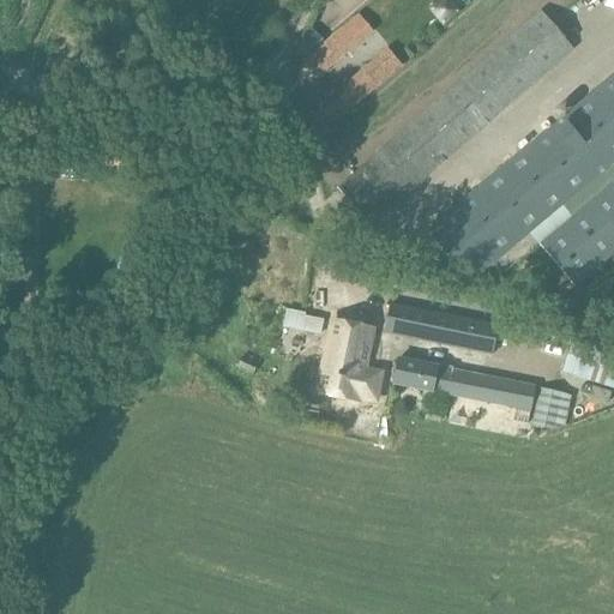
[(443,1),(434,7),(437,18),(446,22),(455,14),(452,5),(443,1)]
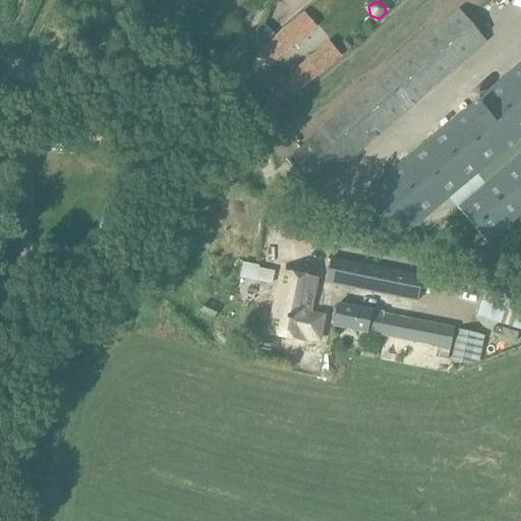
[(314,193),(486,44),(459,12),(287,162),(314,193)]
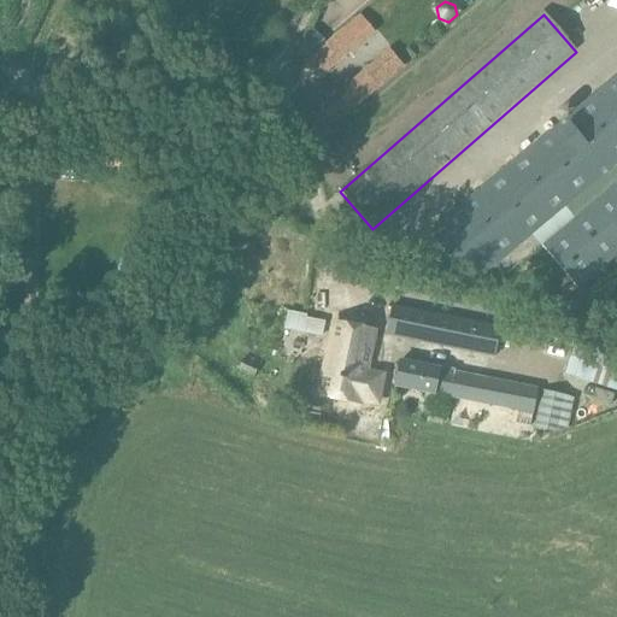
[(330,33),(294,62),(307,80),(344,51),(330,33)]
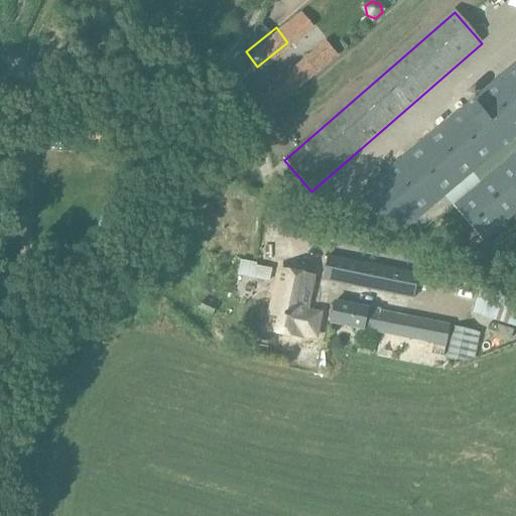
[(277,112),(319,75),(306,59),(264,96),(277,112)]
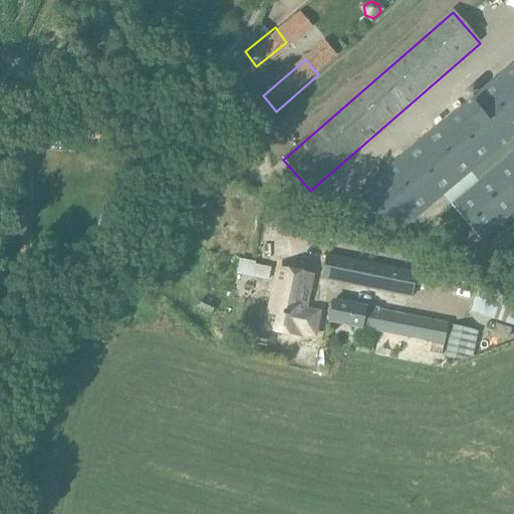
[(407,228),(513,138),(513,64),(357,195),(376,215),(407,228)]
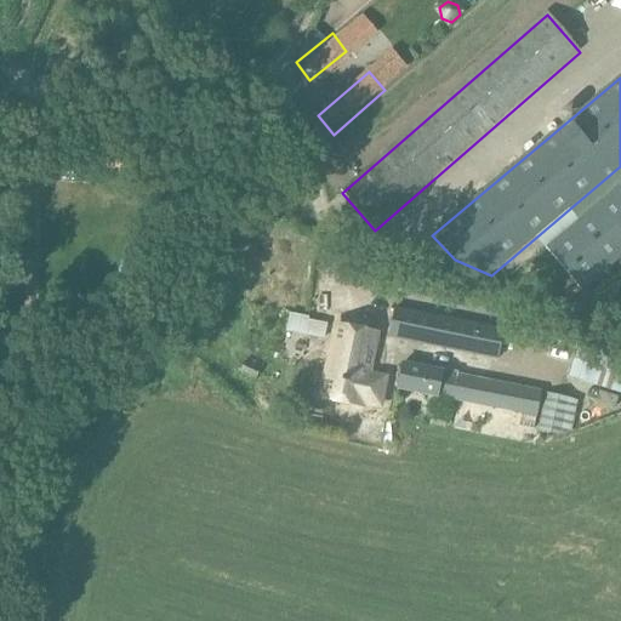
[(581,290),(620,256),(620,191),(548,251),(581,290)]
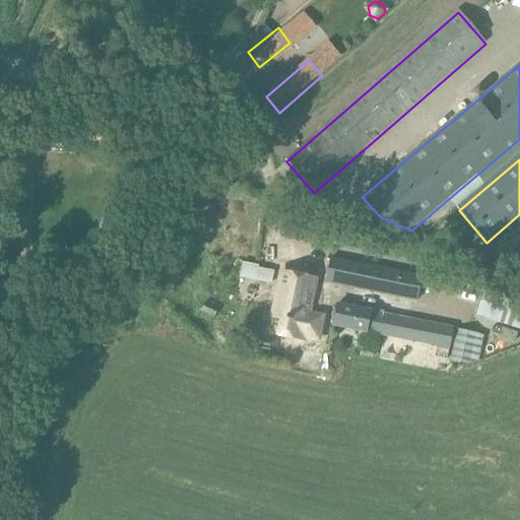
[(413,299),(417,278),(330,261),(326,281),(413,299)]
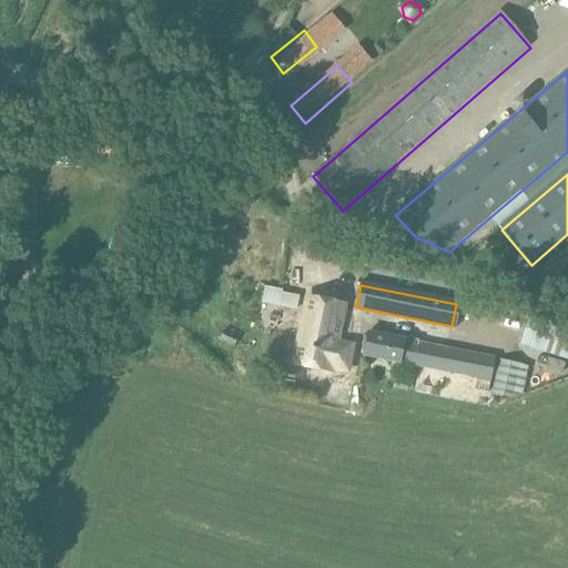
[(294,312),(298,294),(266,287),(263,305),(294,312)]
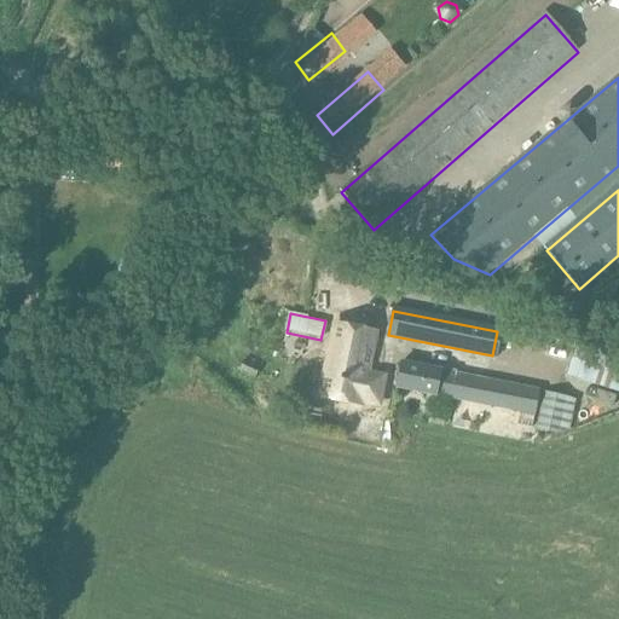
[(376,406),(381,379),(365,375),(374,334),(336,325),(322,395),(376,406)]
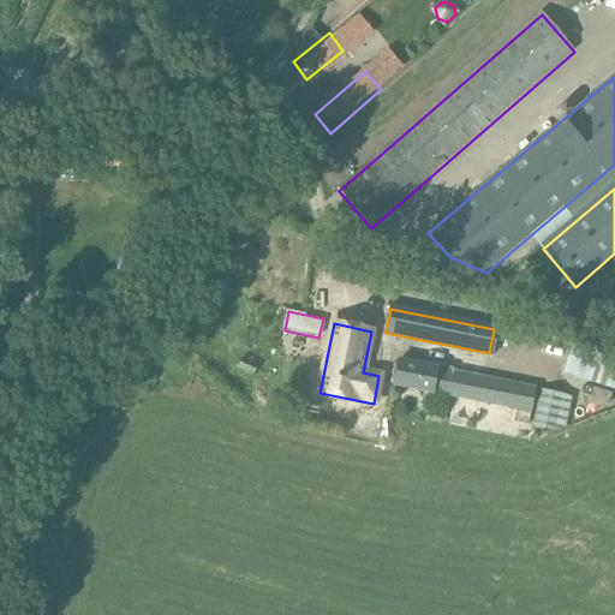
[(614,389),(614,356),(572,342),(562,374),(614,389)]
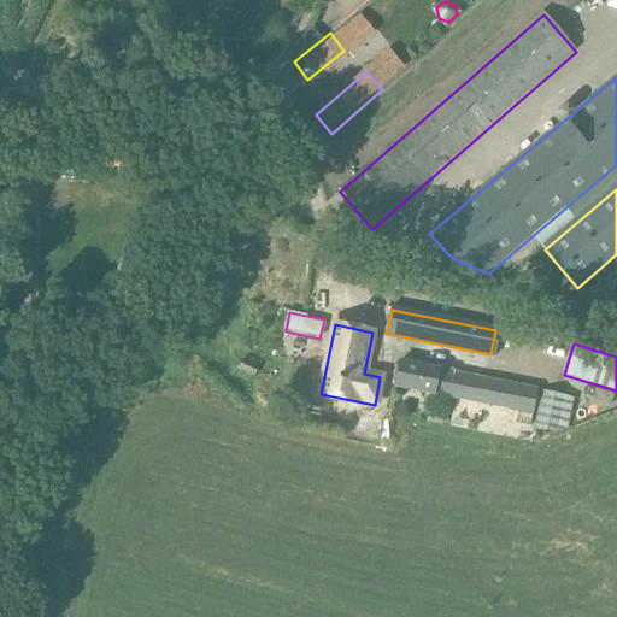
[(435,394),(439,369),(400,360),(395,386),(435,394)]
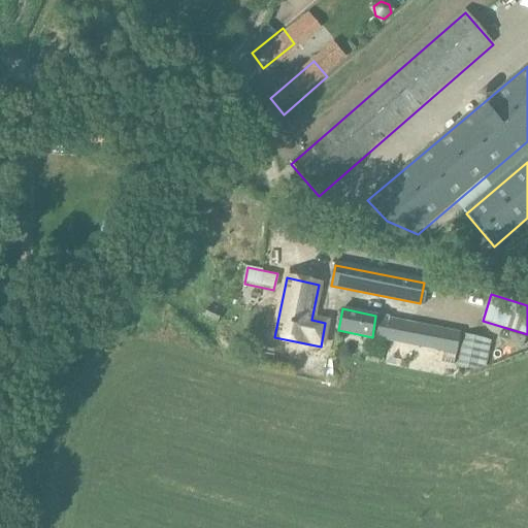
[(459,330),(380,314),(375,336),(455,353),(459,330)]
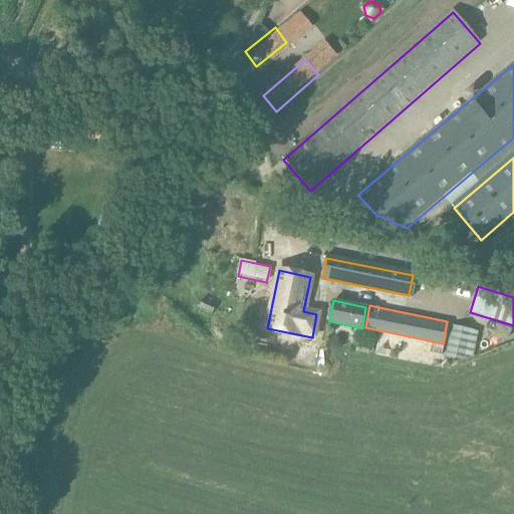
[(445,356),(462,360),(472,356),(477,332),(453,326),(445,356)]
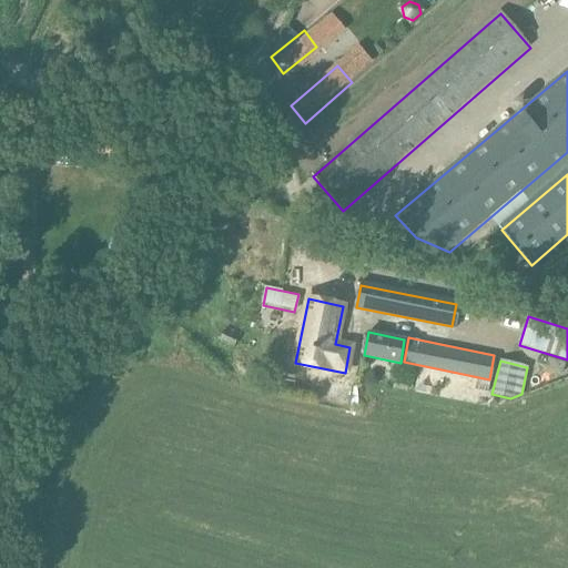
[(315,377),(311,396),(338,404),(343,384),(315,377)]
